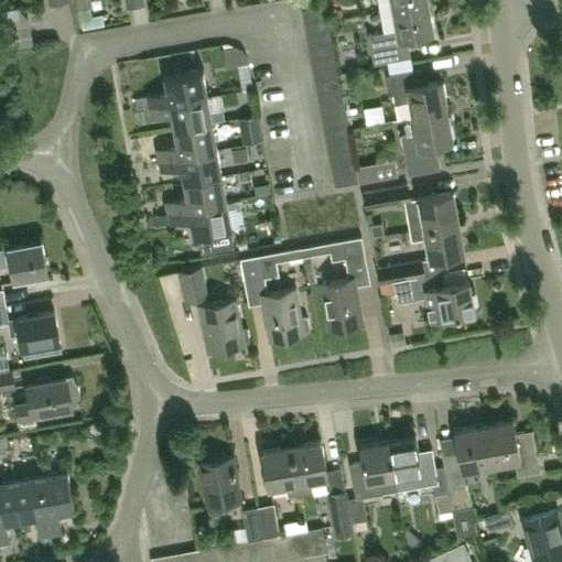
[(376,0),(378,12),(429,3),(428,0),(376,0)]
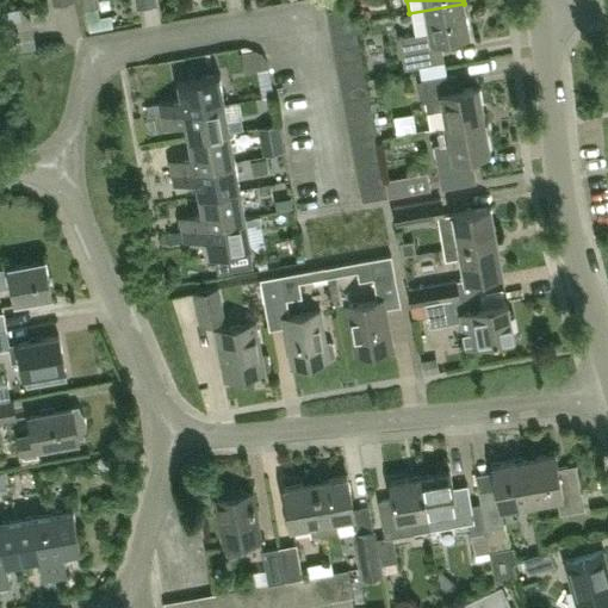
[(470,36),(464,4),(409,13),(414,37),(398,39),(404,70),(444,63),(439,42),(470,36)]
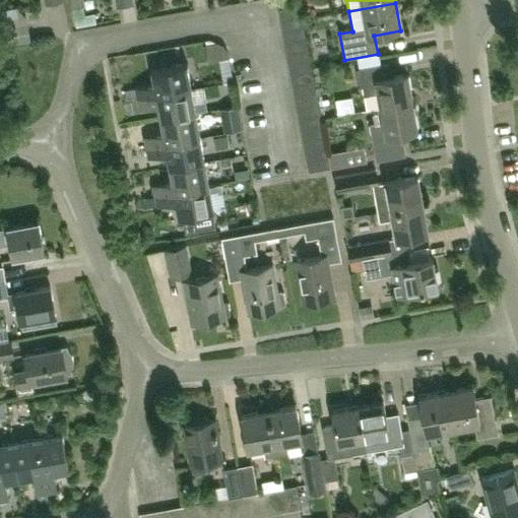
[(301,18),(300,18),(279,22),(281,33),(303,28),(301,18)]
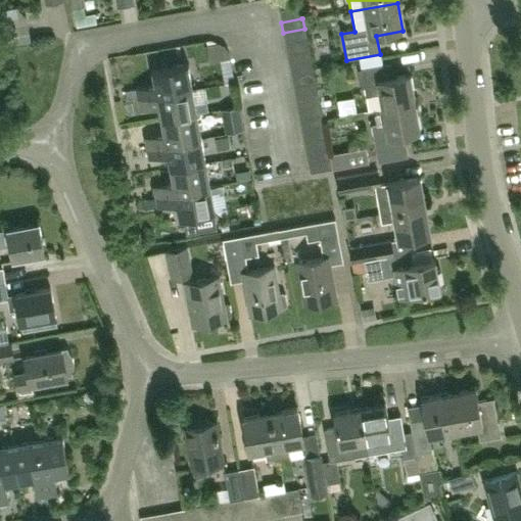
[(287,55),(289,66),(311,62),(309,51),(287,55)]
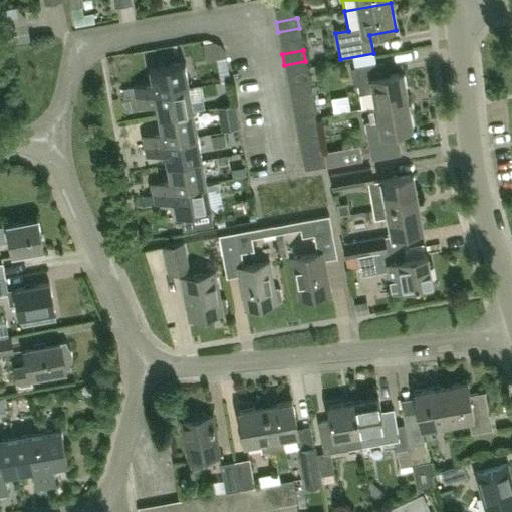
[(284,65),(286,75),(307,71),(305,61),(284,65)]
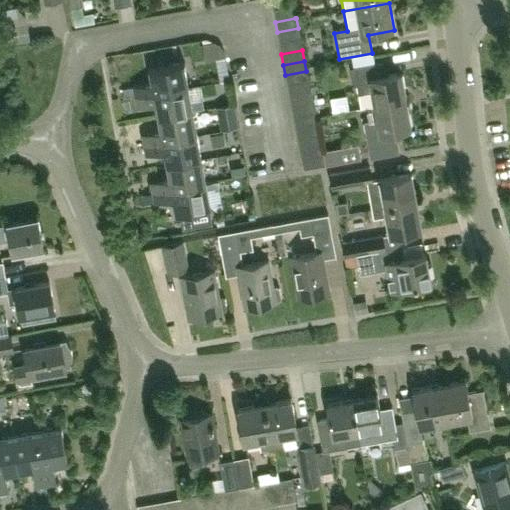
[(381,64),(353,69),(358,95),(357,96),(359,109),(374,107),(405,101),(399,74),(384,77),(381,64)]
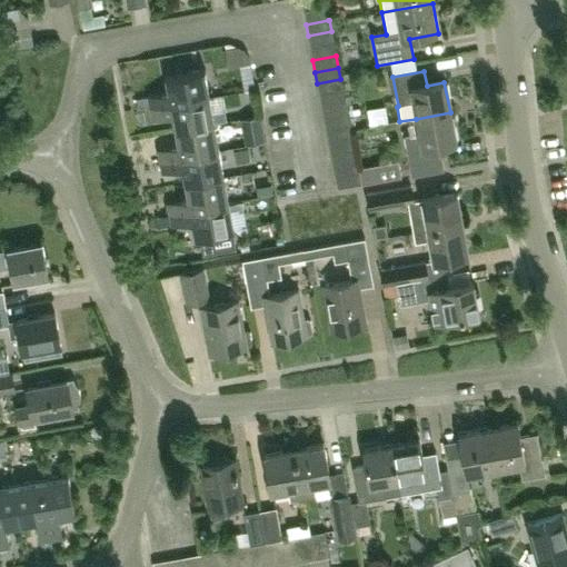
[(163,79),(167,95),(145,99),(147,110),(208,99),(204,72),(163,79)]
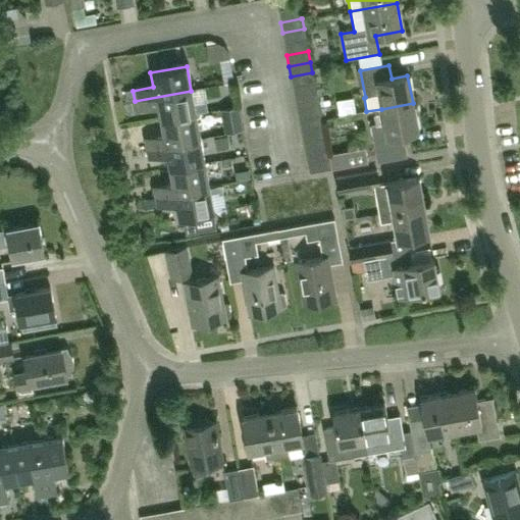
[(191,91),(135,101),(137,111),(157,108),(159,122),(196,115),(191,91)]
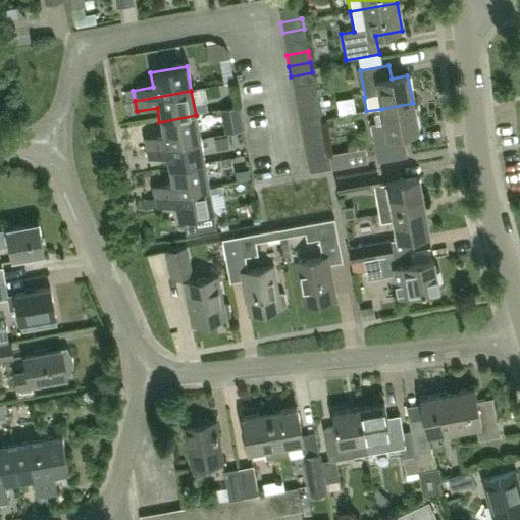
[(318,105),(316,95),(295,99),(297,109),(318,105)]
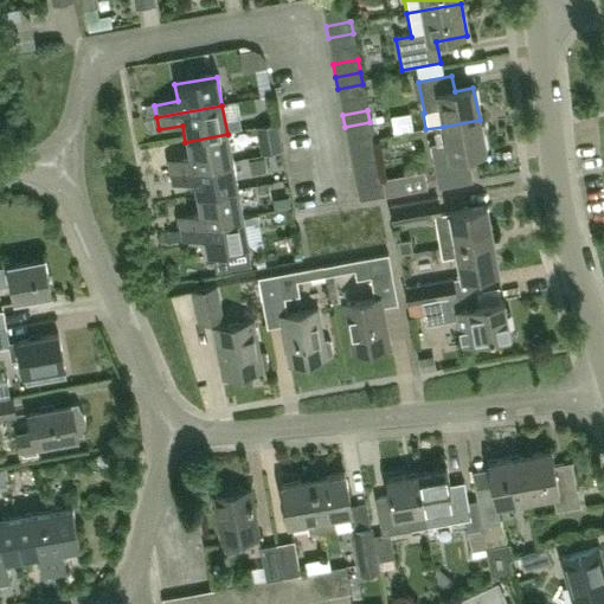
[(473,182),(470,171),(467,156),(486,153),(480,120),(443,127),(445,142),(429,146),(437,190),(473,182)]
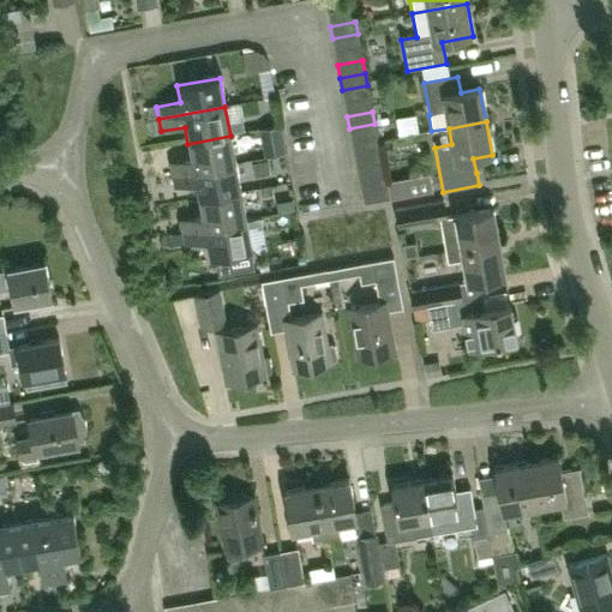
[(235,166),(231,136),(187,144),(191,161),(167,166),(169,177),(235,166)]
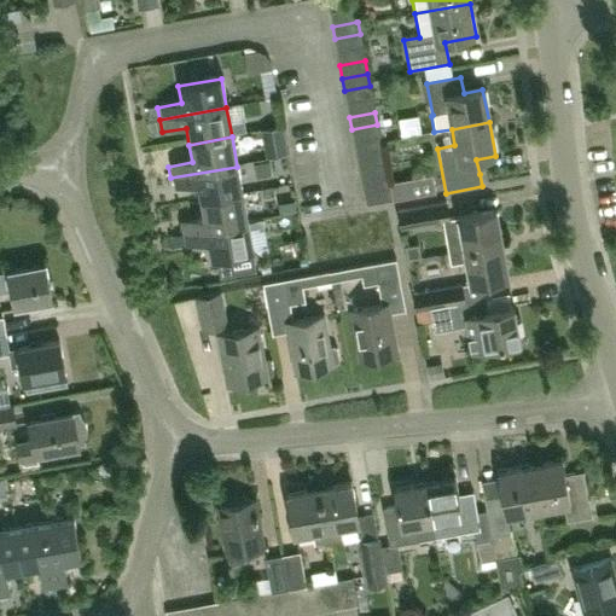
[(384,163),(382,151),(356,156),(359,168),(384,163)]
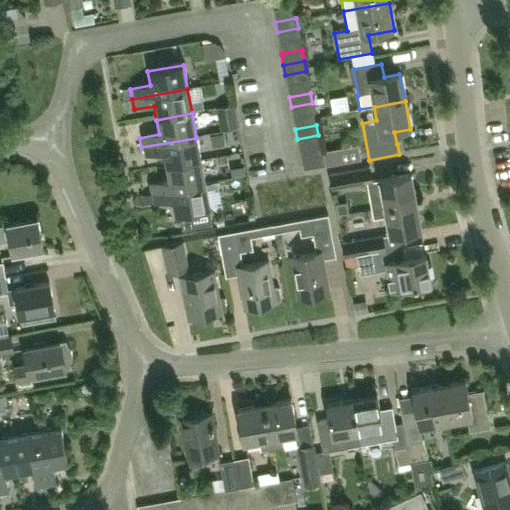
[(320,146),(318,135),(297,139),(299,150),(320,146)]
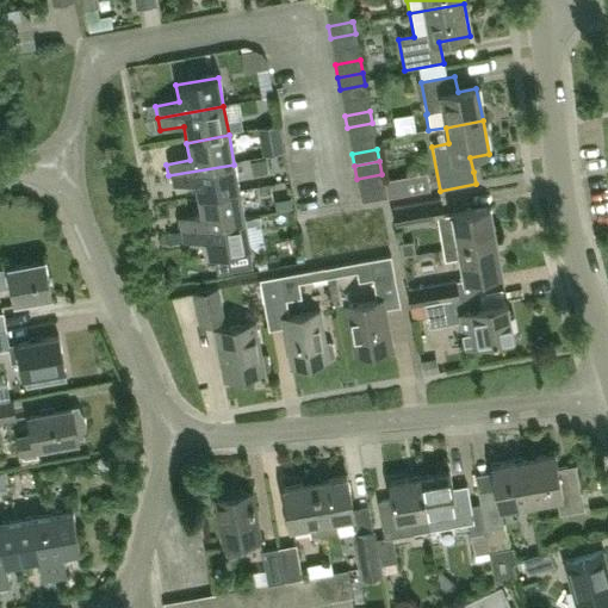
[(234,165),(168,175),(169,186),(193,182),(197,199),(239,192),(234,165)]
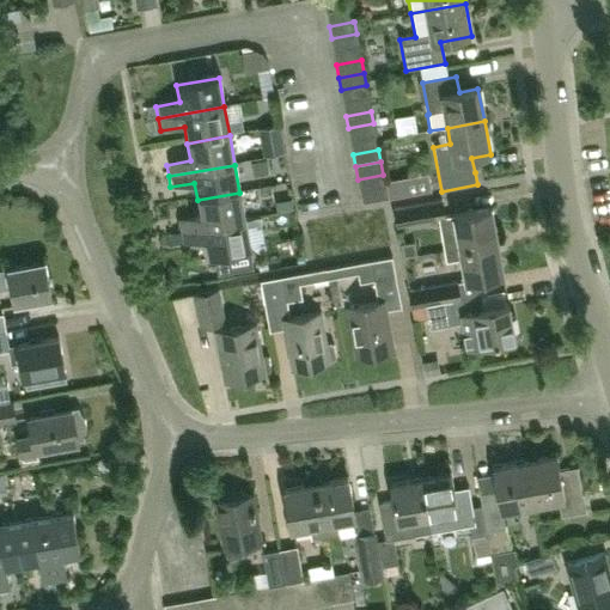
[(358,180),(360,193),(385,188),(383,175),(358,180)]
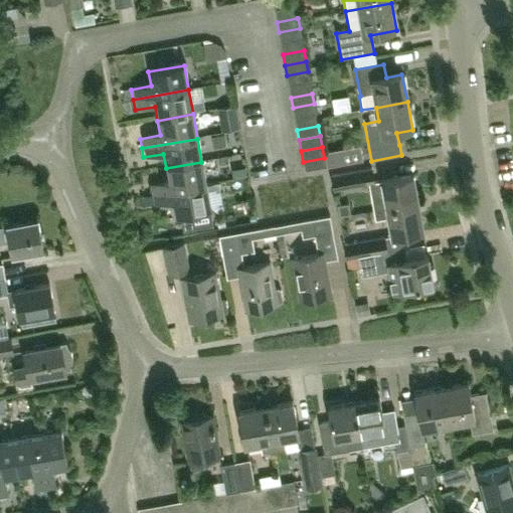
[(326,168),(324,158),(303,162),(305,172),(326,168)]
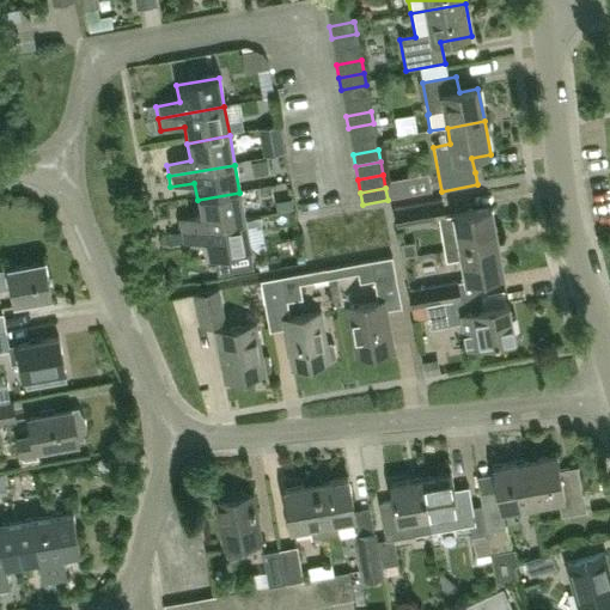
[(239,193),(197,200),(201,217),(177,221),(180,233),(244,221),(239,193)]
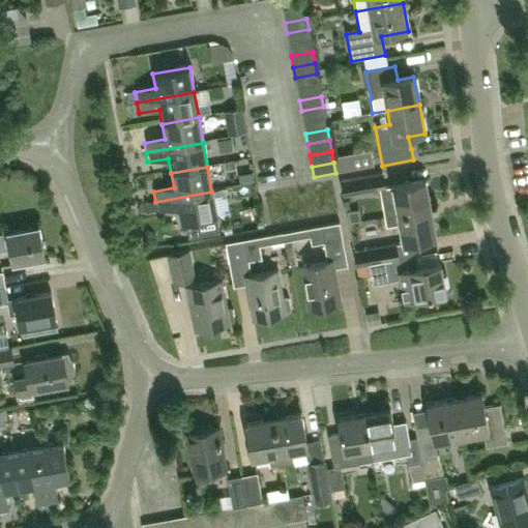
[(379,191),(384,220),(430,210),(424,182),(392,188),(384,189),(383,174),(340,182),(342,198),(379,191)]
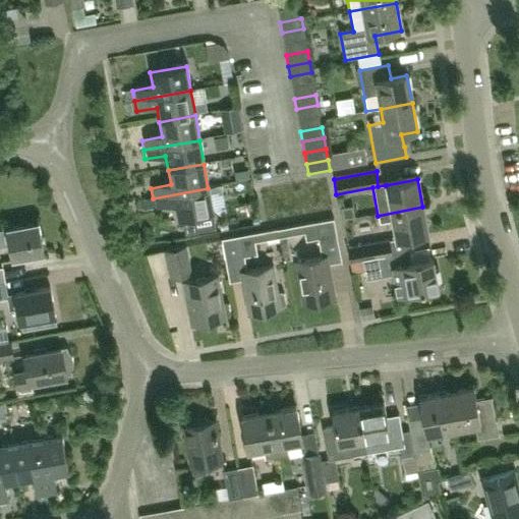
[(213,213),(208,188),(153,198),(155,209),(174,206),(177,220),(181,219),(185,236),(215,231),(212,213),(213,213)]
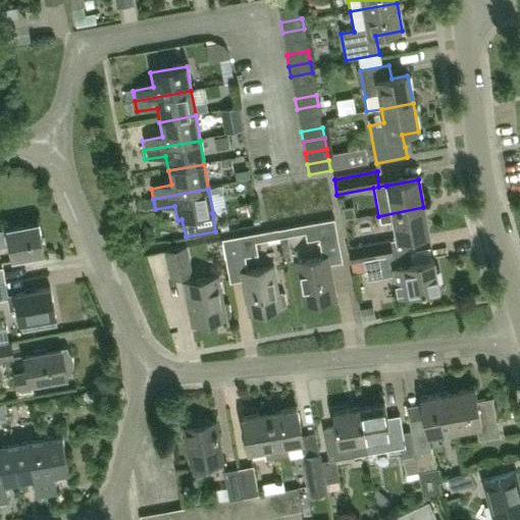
[(392,223),(395,242),(429,236),(423,207),(378,216),(379,225),(392,223)]
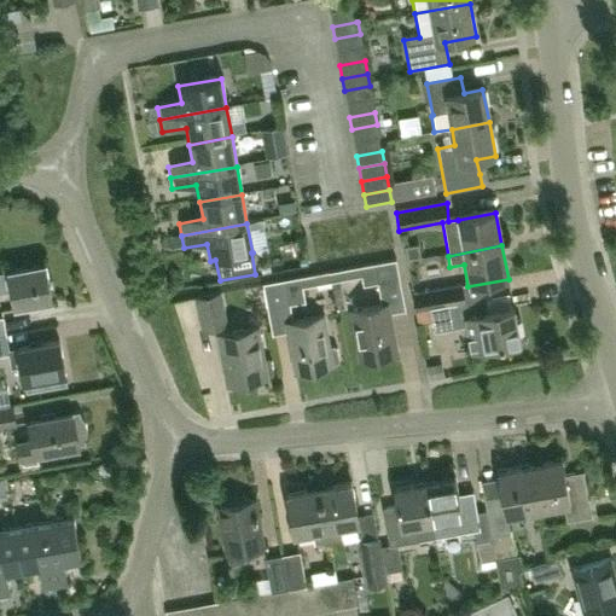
[(400,295),(395,262),(359,268),(360,275),(362,288),(377,285),(379,300),(400,295)]
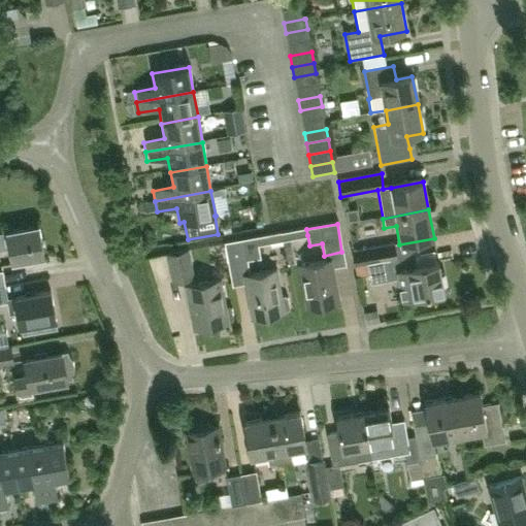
[(37,227),(6,233),(11,261),(43,256),(37,227)]
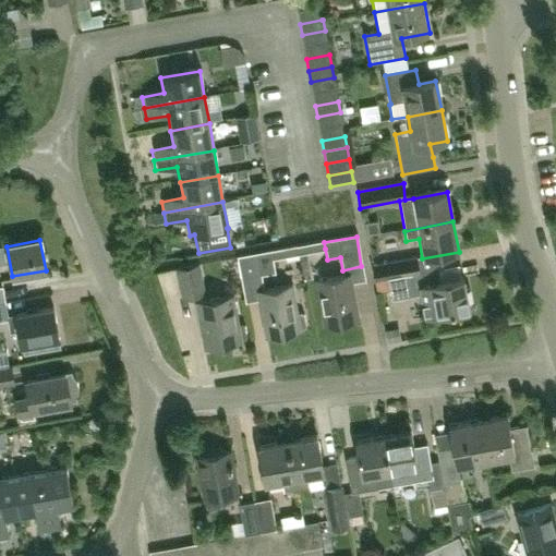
[(240,286),(260,282),(257,274),(272,272),(267,252),(234,258),(240,286)]
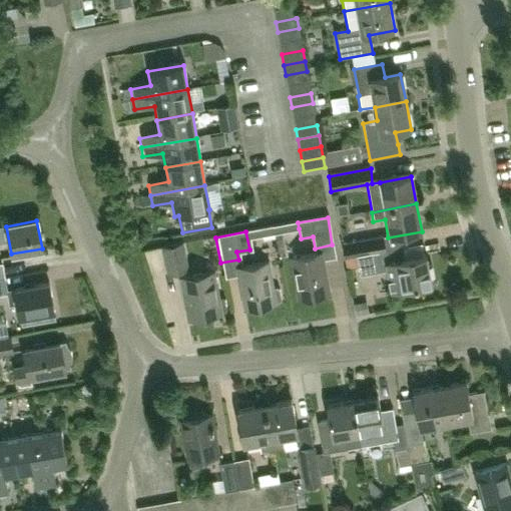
[(355,258),(385,252),(382,237),(352,242),(341,244),(344,261),(355,258)]
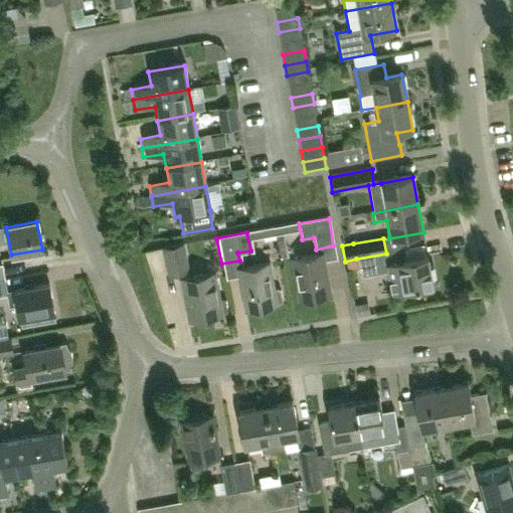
[(183,244),(161,248),(166,277),(188,273),(183,244)]
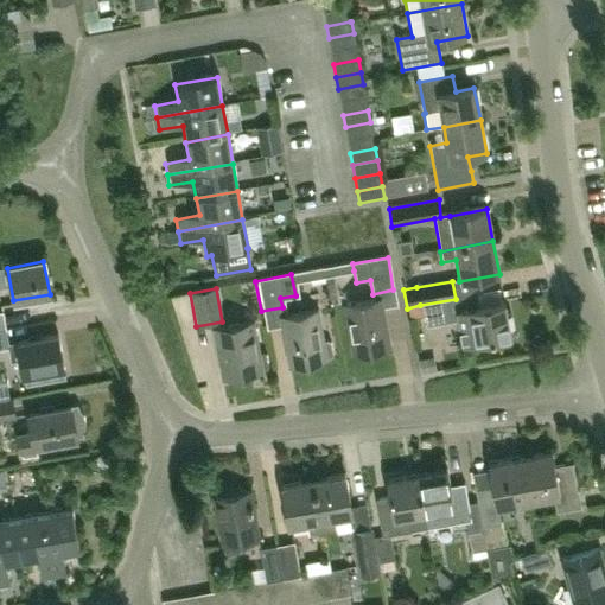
[(478,309),(476,294),(456,299),(420,305),(407,309),(408,318),(424,316),(425,328),(459,322),(464,346),(510,337),(503,304),(478,309)]
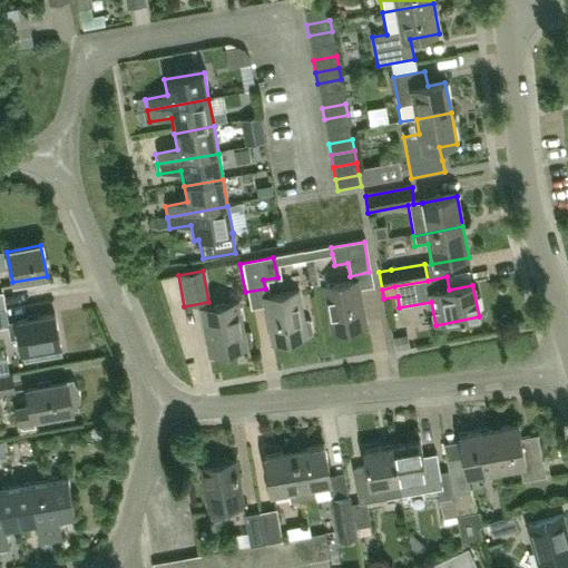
[(363,329),(355,282),(323,287),(331,334),(363,329)]
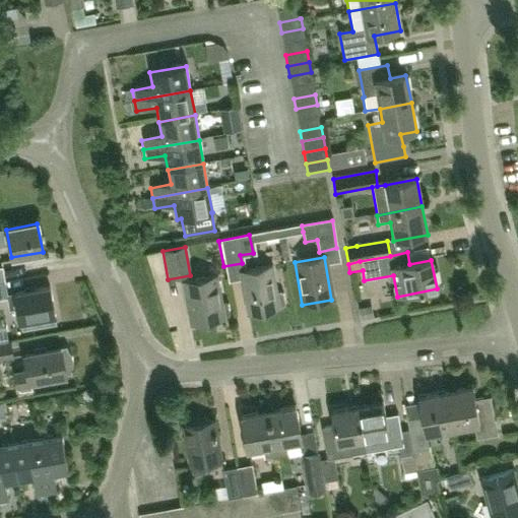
[(277,309),(277,308),(281,307),(284,304),(282,295),(279,293),(275,294),(270,266),(239,272),(247,314),(277,309)]
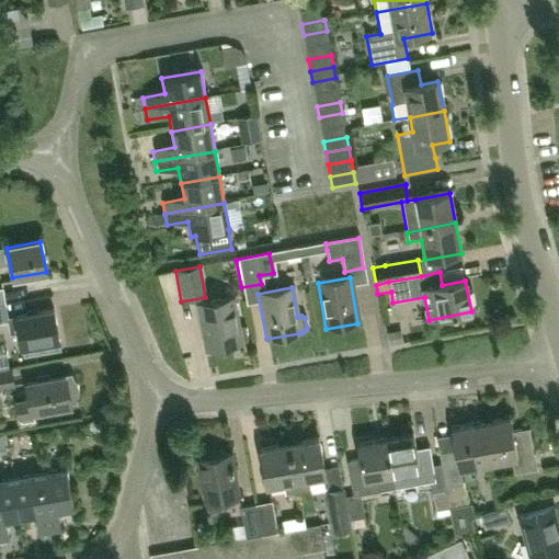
[(240,344),(240,343),(244,342),(247,338),(244,329),(241,327),(237,328),(231,298),(196,305),(202,331),(204,331),(207,348),(204,348),(204,351),(240,344)]
